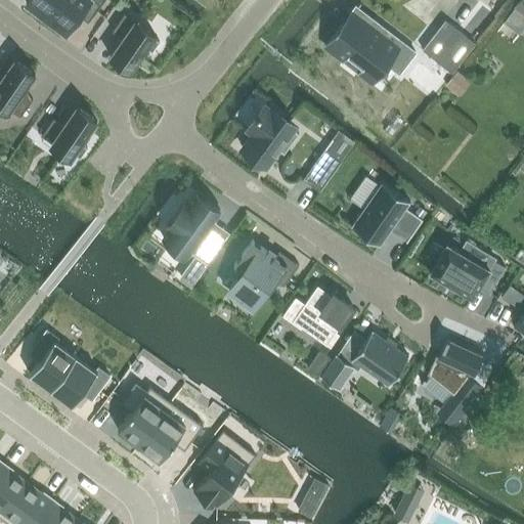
[(28,0),(26,2),(45,16),(56,0),(28,0)]
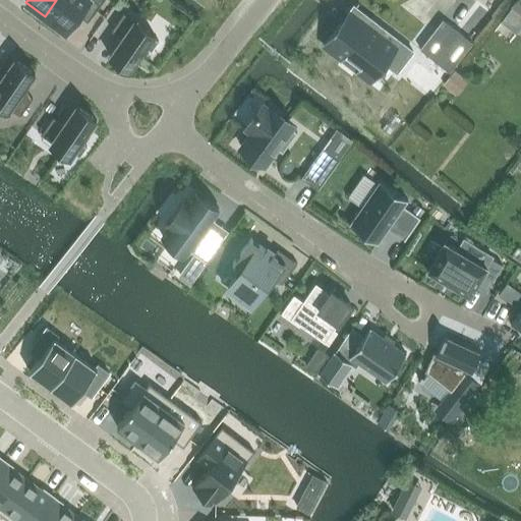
[(56,0),(45,16),(63,31),(65,32),(78,14),(88,21),(104,0),(56,0)]
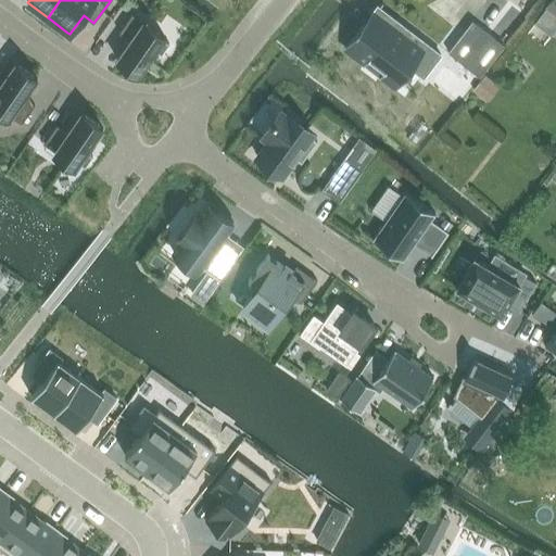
[(555,23),(555,0),(551,0),(534,22),(548,33),(555,23)]
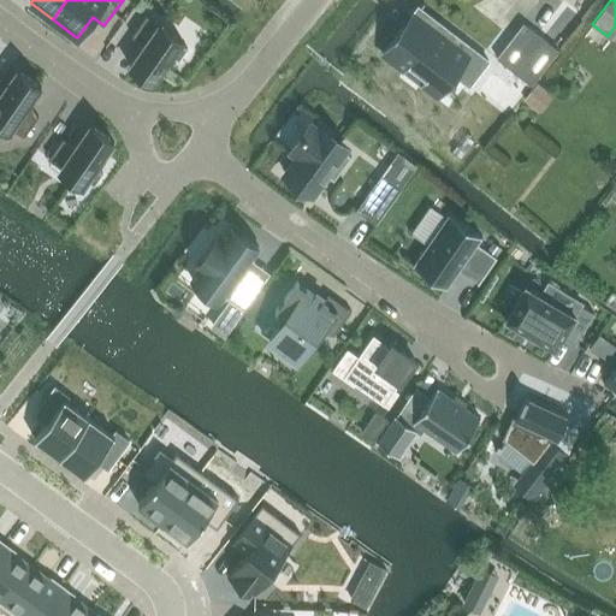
[(144,43),(129,65),(130,65),(154,83),(172,57),(179,61),(188,48),(181,43),(183,41),(147,16),(132,36),(144,43)]
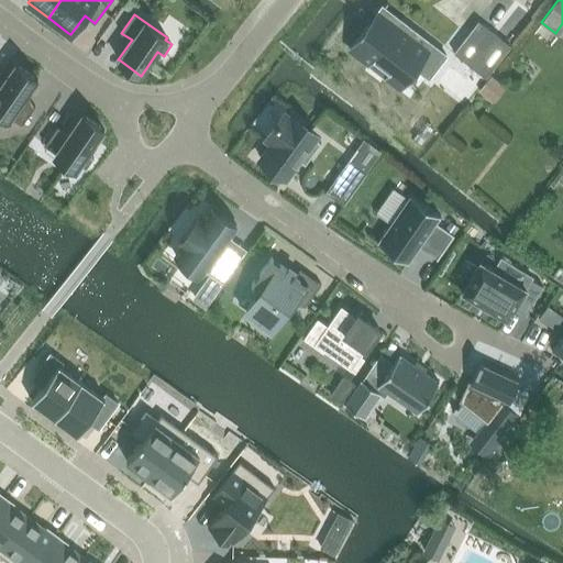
[(372,19),(352,44),(372,59),(375,55),(390,68),(388,70),(403,83),(418,64),(435,78),(452,57),(403,20),(392,34),(372,19)]
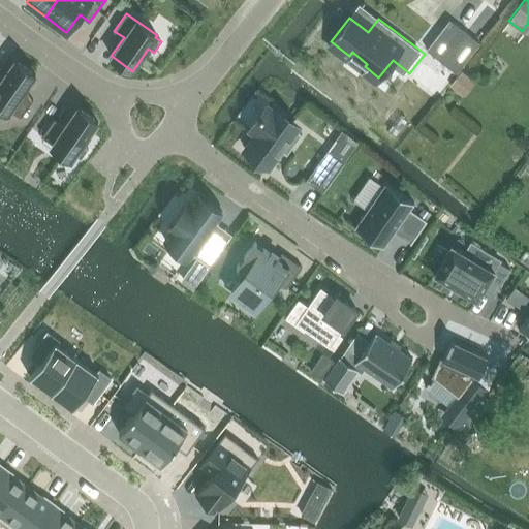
[(449,20),(426,50),(456,72),(479,43),(449,20)]
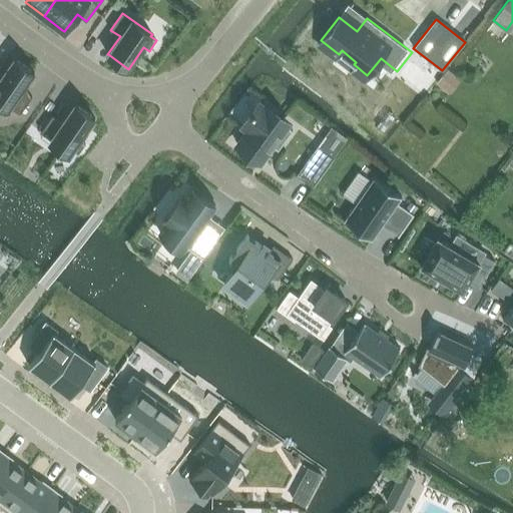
[(0,77),(0,111),(5,115),(10,107),(20,114),(32,97),(22,90),(34,72),(14,58),(0,77)]
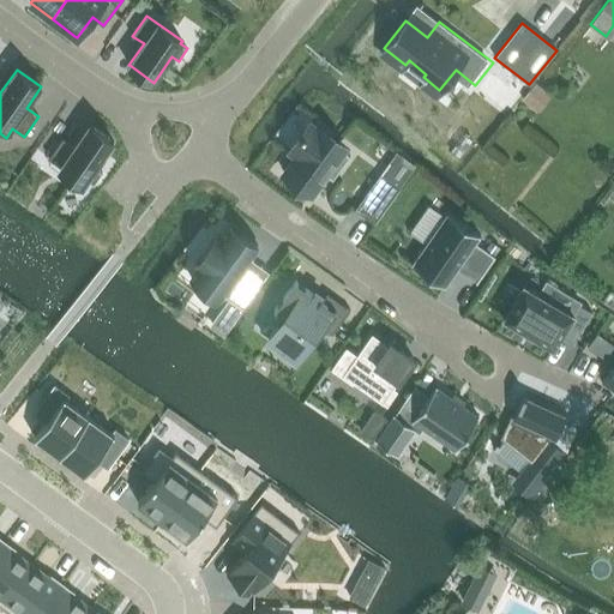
[(534,84),(523,98),(536,109),(548,95),(534,84)]
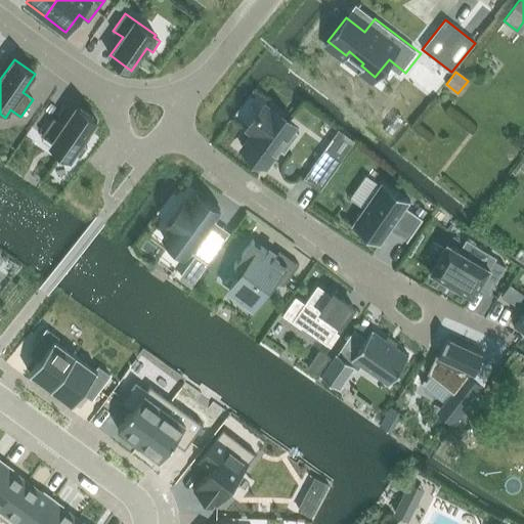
[(266,165),(278,149),(282,153),(284,154),(299,133),(293,129),(295,127),(265,105),(260,114),(259,113),(257,116),(258,116),(248,130),(253,133),(243,147),(266,165)]
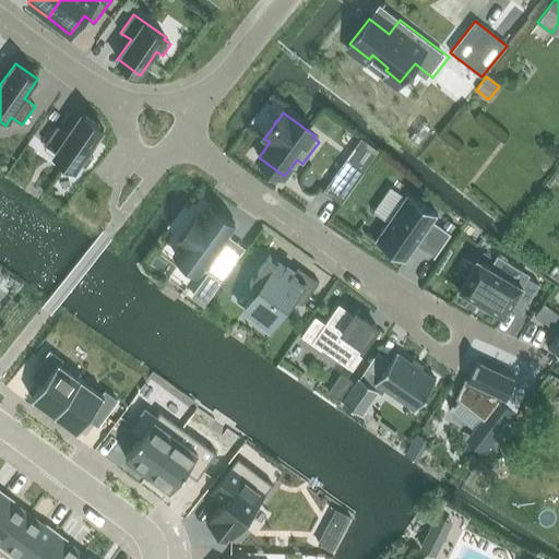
[(57,126),(44,144),(78,167),(80,164),(86,168),(94,157),(87,153),(104,129),(81,114),(68,132),(57,126)]
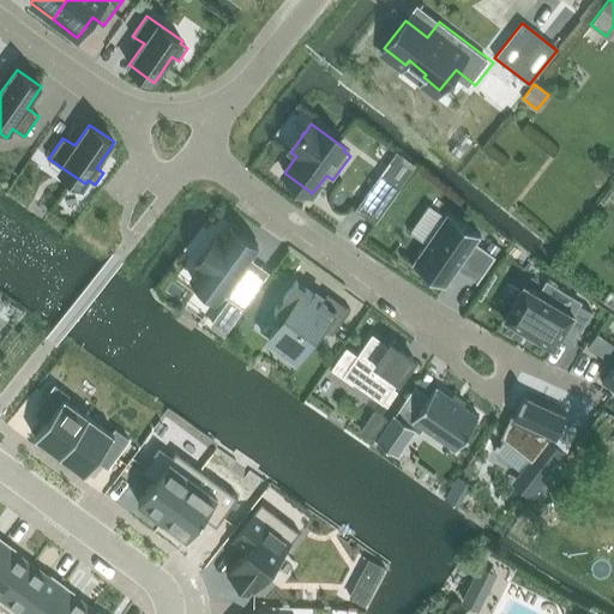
[(355,210),(375,224),(401,188),(380,175),(355,210)]
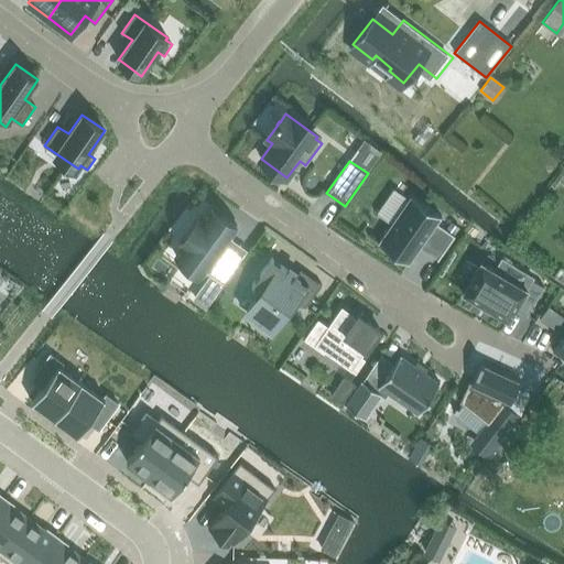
[(440,216),(409,195),(377,241),(408,263),(420,245),(437,258),(454,236),(435,223),(440,216)]
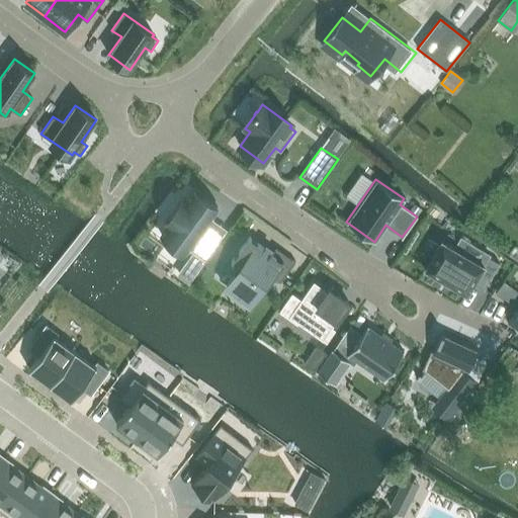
[(204,261),(224,235),(207,223),(218,208),(194,191),(186,201),(182,198),(165,223),(169,226),(161,236),(185,253),(188,249),(204,261)]
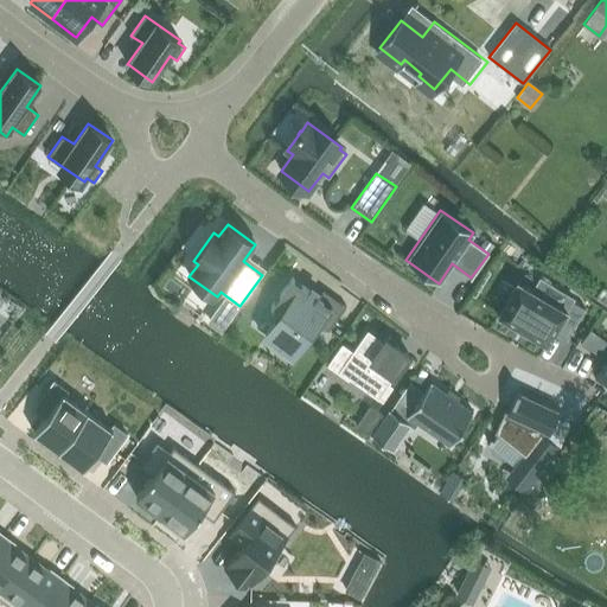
[(480,247),(489,253),(493,244),(486,238),(480,247)]
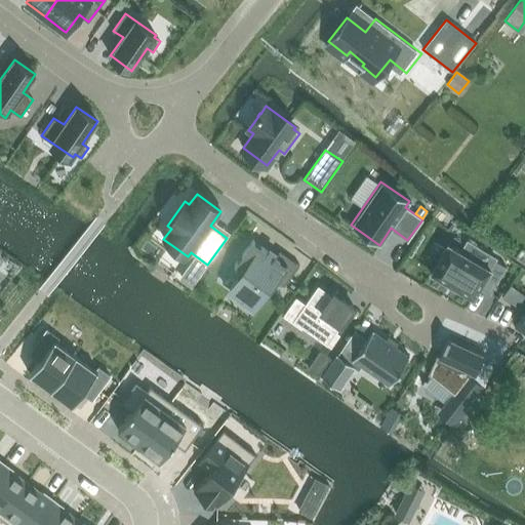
[(242,270),(230,286),(256,307),(269,289),(271,291),(278,281),(284,286),(299,265),(280,250),(275,256),(253,240),(235,265),(242,270)]
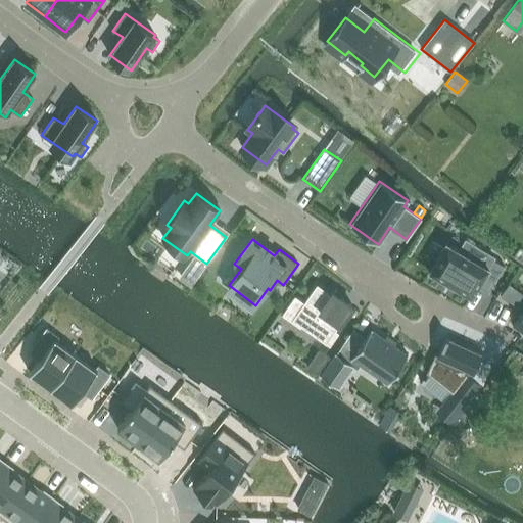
[(429,272),(454,286),(472,296),(478,286),(488,292),(504,266),(493,259),(488,268),(446,242),(429,272)]
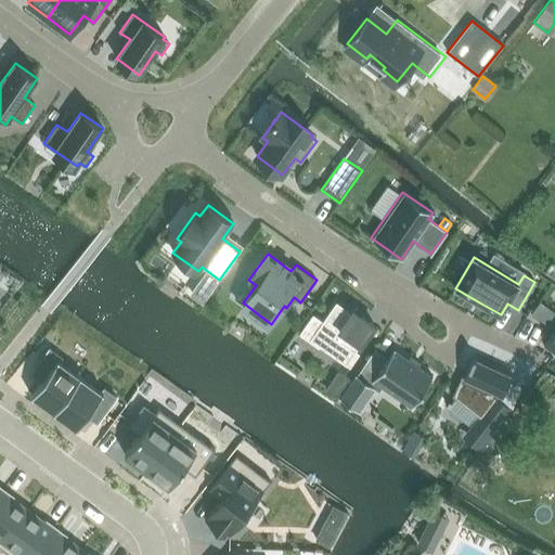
[(531,312),(546,323),(554,311),(540,300),(531,312)]
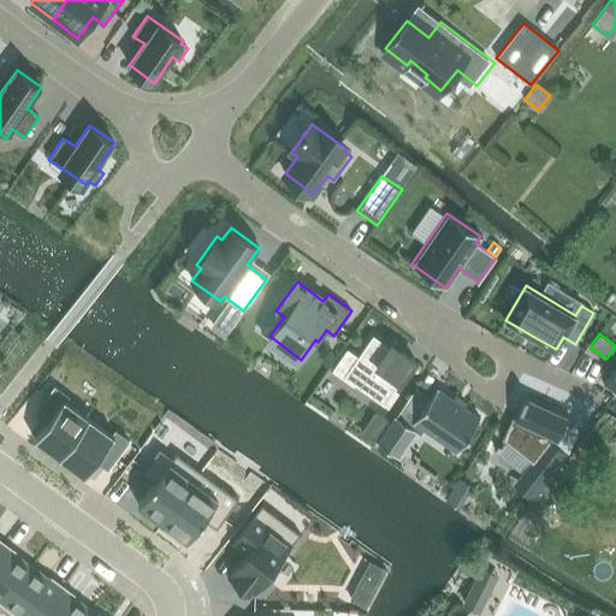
[(348,348),(332,371),(354,385),(355,384),(389,408),(400,392),(396,389),(415,361),(392,344),(390,347),(373,335),(359,356),(348,348)]
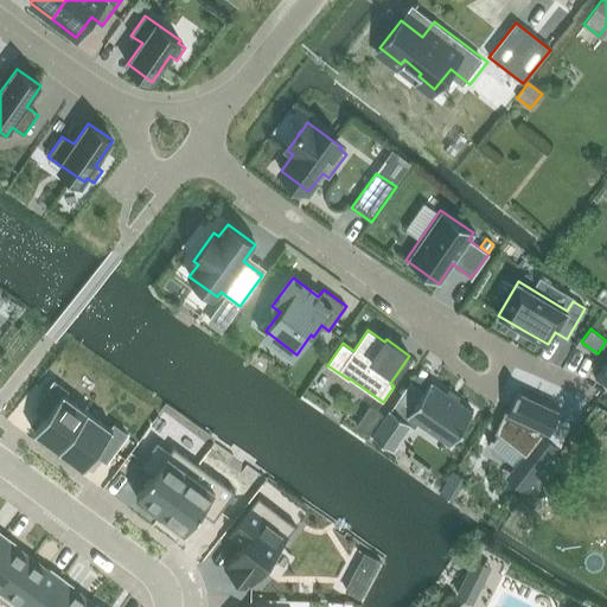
[(606,355),(594,375),(606,383),(606,355)]
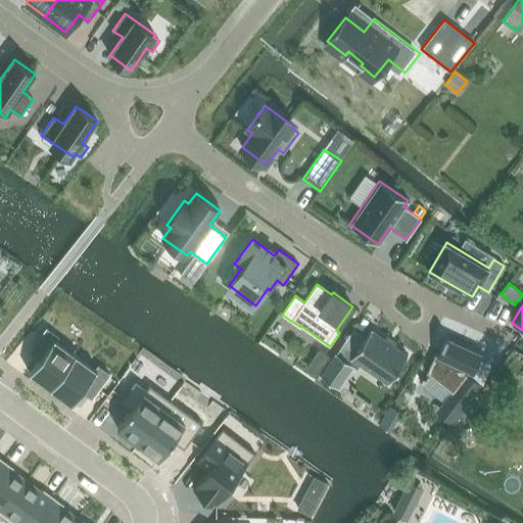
[(39,360),(30,372),(51,387),(76,354),(55,339),(58,336),(47,328),(33,347),(42,355),(39,360)]
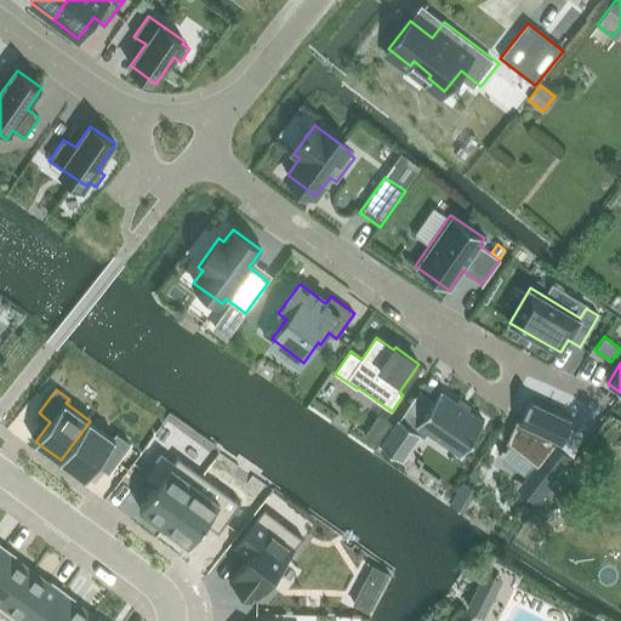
[(408,406),(381,445),(400,460),(419,434),(425,438),(428,432),(461,455),(484,421),(440,391),(422,417),(408,406)]
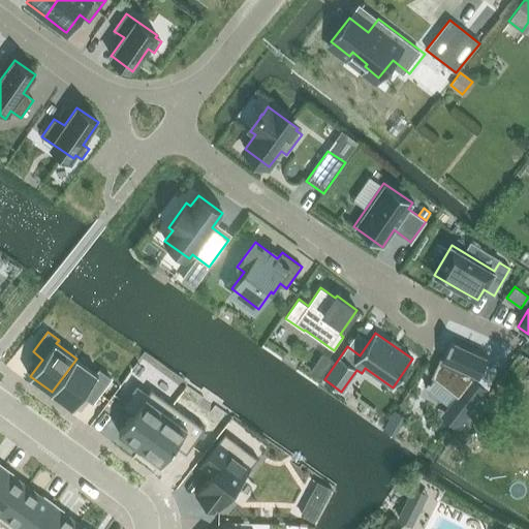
[(477,381),(491,358),(478,350),(478,351),(465,344),(455,338),(446,353),(444,352),(432,377),(457,397),(446,410),(463,423),(488,390),(477,381)]
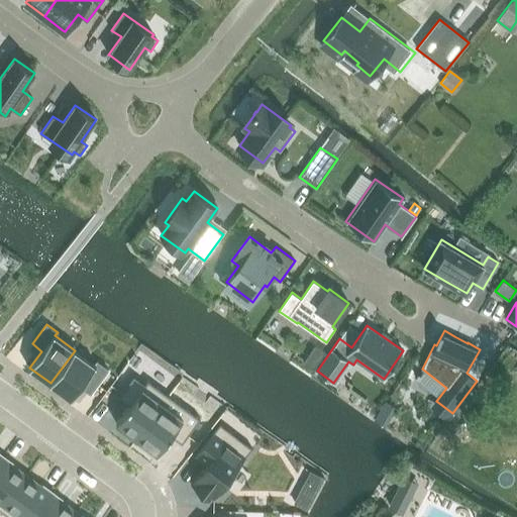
[(315,344),(310,350),(320,358),(325,351),(315,344)]
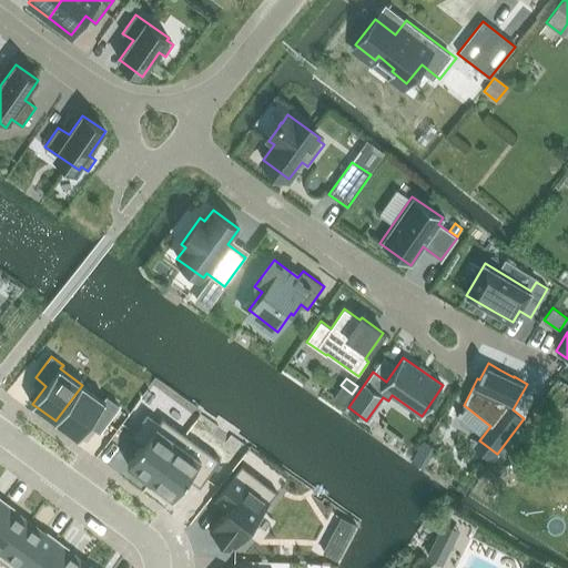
[(82,385),(56,421),(79,438),(92,419),(103,427),(119,406),(107,397),(104,401),(82,385)]
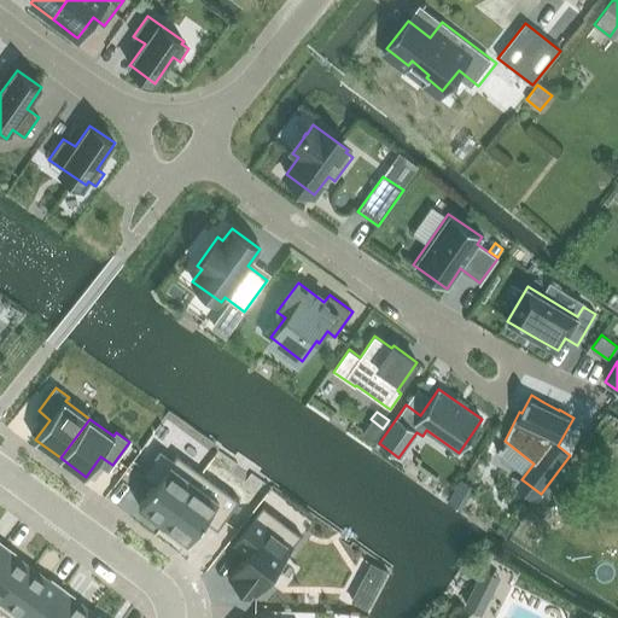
[(156,484),(139,506),(163,524),(202,472),(178,454),(174,459),(161,449),(143,474),(156,484)]
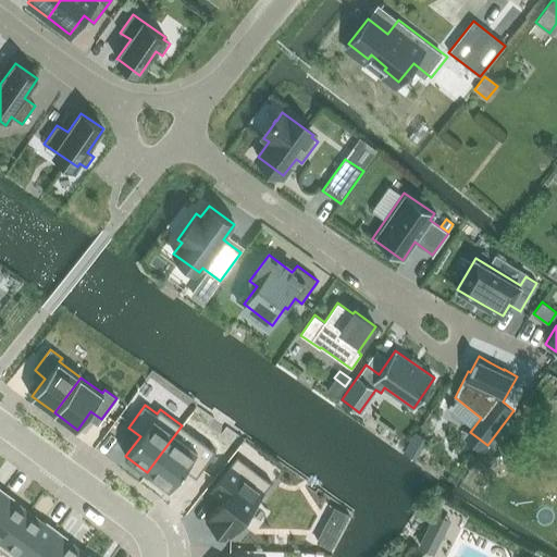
[(182,425),(147,472),(148,473),(170,489),(184,468),(196,478),(215,450),(182,425)]
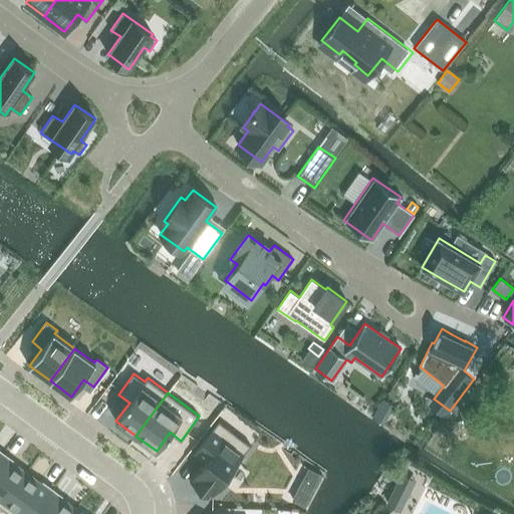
[(207,460),(190,481),(209,496),(211,493),(213,494),(250,445),(219,421),(196,451),(207,460)]
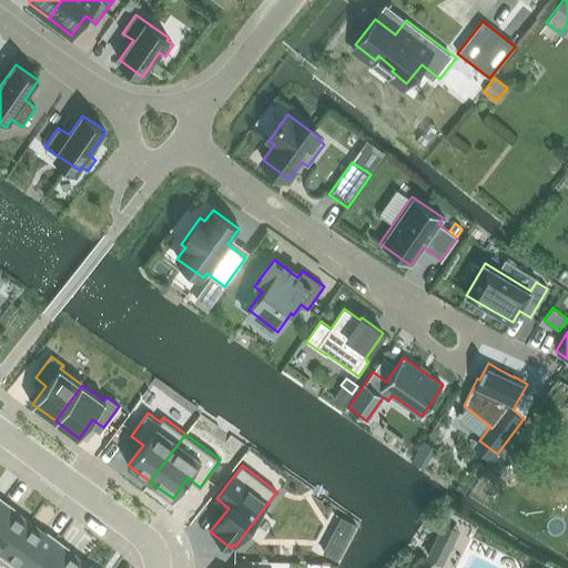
[(2,500),(0,503),(0,559),(1,560),(30,520),(2,500)]
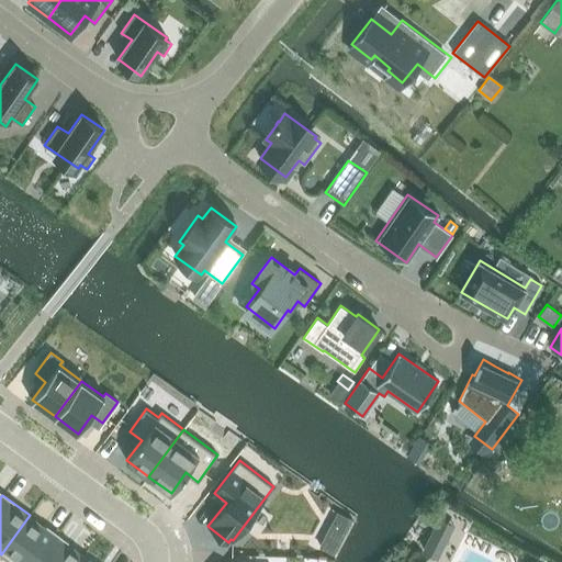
[(337,516),(321,547),(329,552),(334,554),(352,519),(338,512),(337,516)]
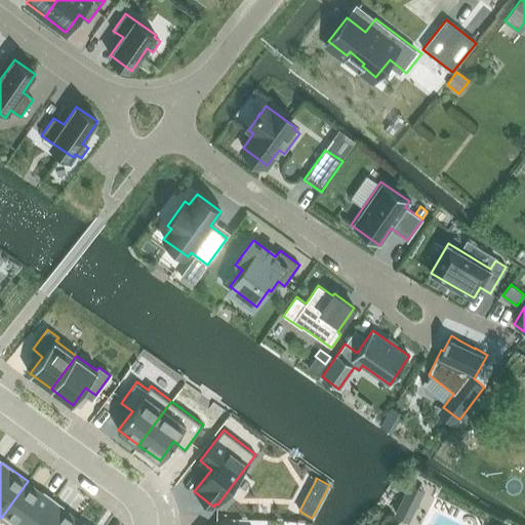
[(28,481),(1,518),(10,524),(34,524),(52,499),(28,481)]
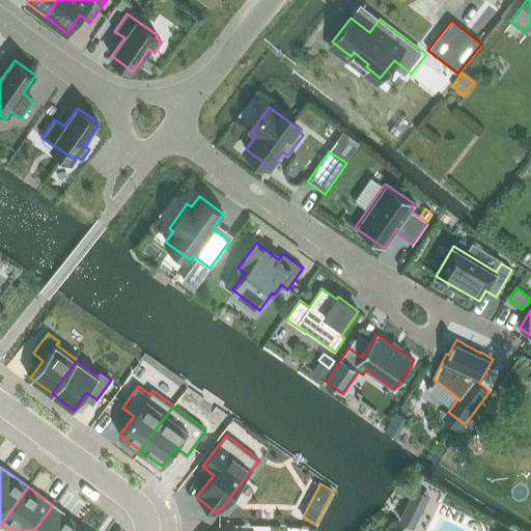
[(411,497),(407,504),(422,512),(426,504),(411,497)]
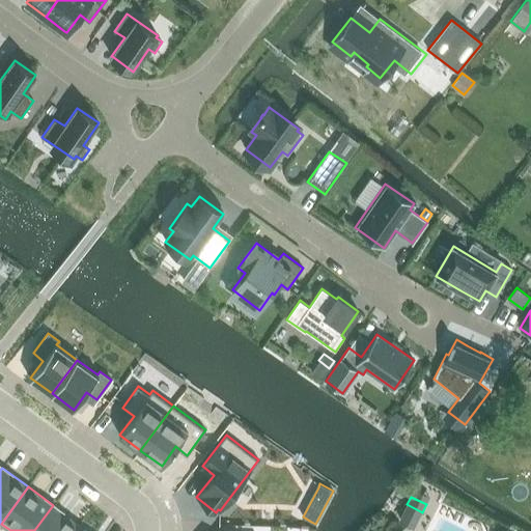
[(53,505),(34,530),(74,530),(79,524),(53,505)]
